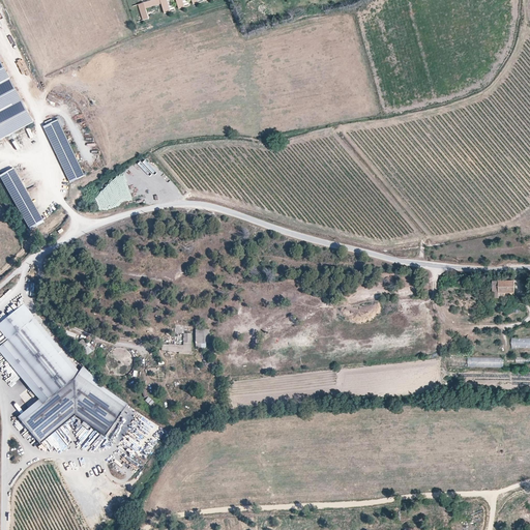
[(170,11),(167,0),(151,0),(138,4),(143,20),(149,19),(146,8),(162,3),(165,13),(170,11)]
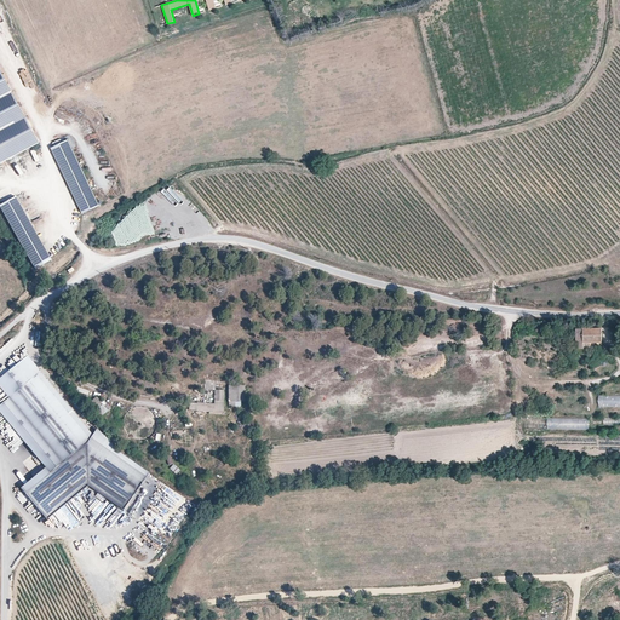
[(213,0),(206,0),(211,11),(217,9),(213,0)]
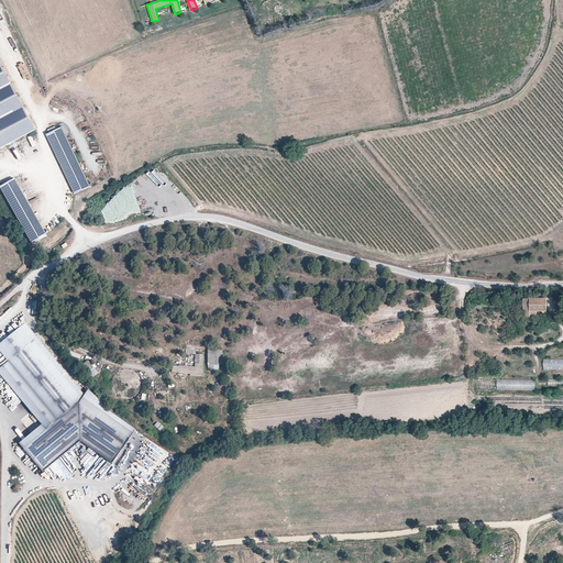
[(36,130),(0,59),(0,141),(3,147),(36,130)]
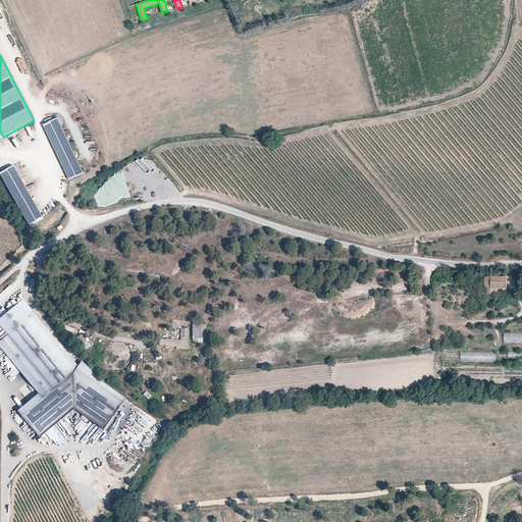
[(84,173),(57,117),(43,124),(69,179),(84,173)]
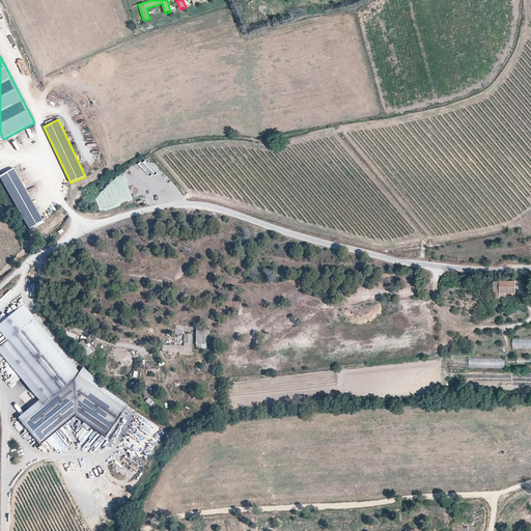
[(44,223),(14,168),(0,175),(0,177),(30,230),(44,223)]
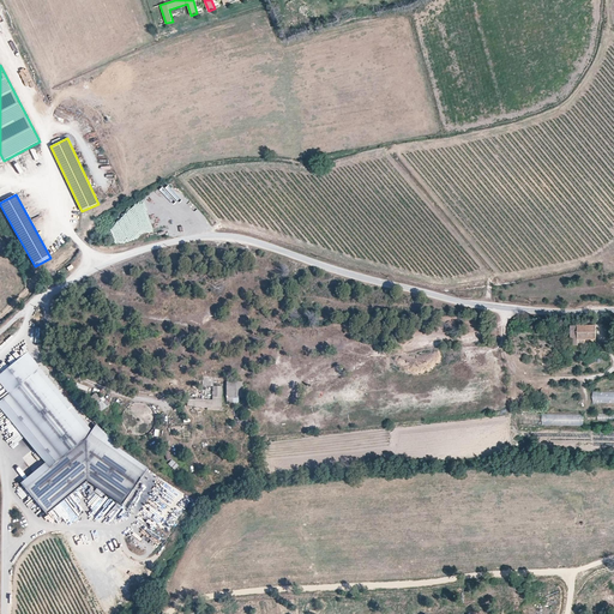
[(130,220),(136,209),(130,205),(124,216),(130,220)]
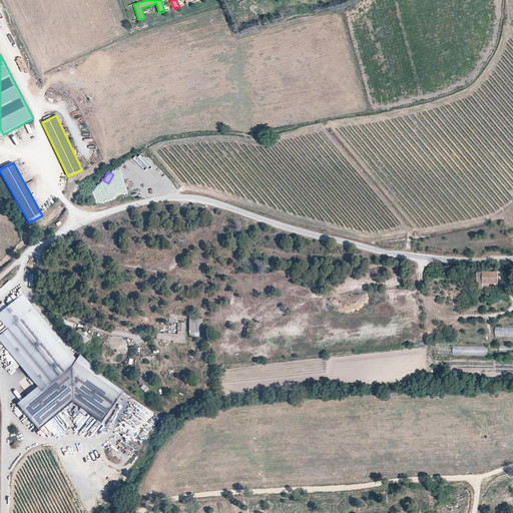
[(100,183),(94,185),(96,191),(102,190),(100,183)]
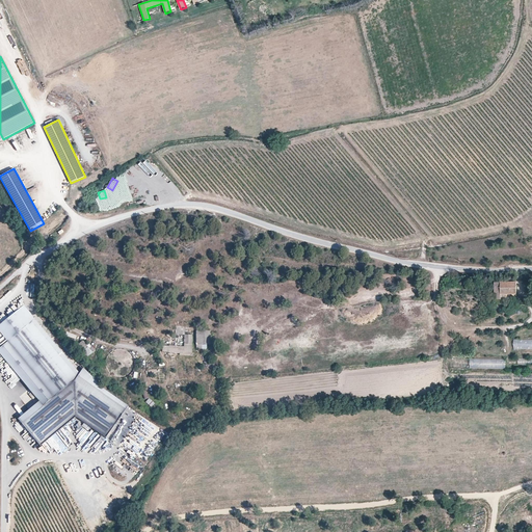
[(516,295),(516,283),(495,283),(495,299),(500,299),(500,295),(516,295)]
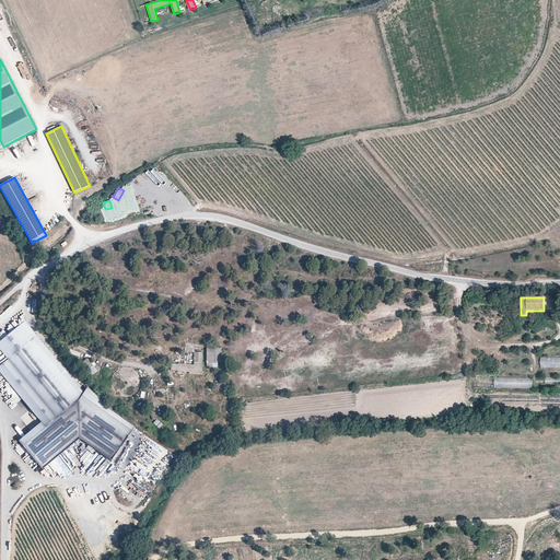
[(88,388),(81,397),(22,326),(0,342),(0,350),(9,361),(0,368),(0,373),(42,423),(20,442),(44,469),(80,439),(112,461),(135,428),(111,411),(88,388)]
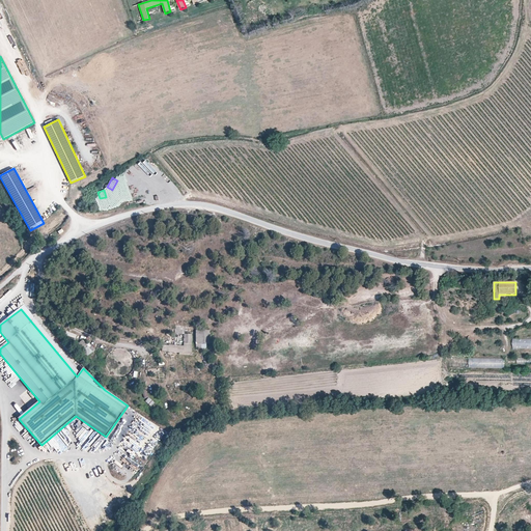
[(211,330),(196,330),(196,344),(211,344),(211,330)]
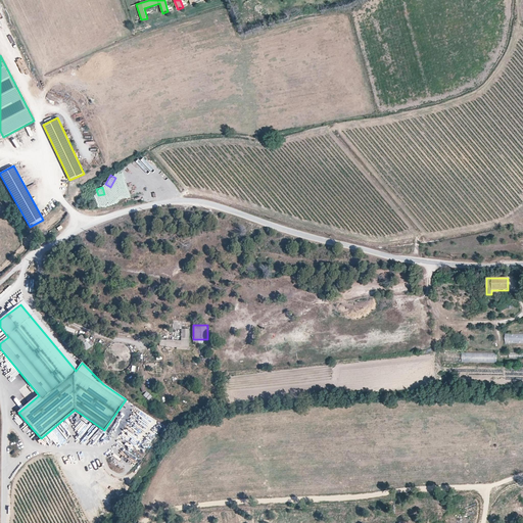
[(190,330),(182,330),(181,340),(165,338),(164,346),(188,348),(190,330)]
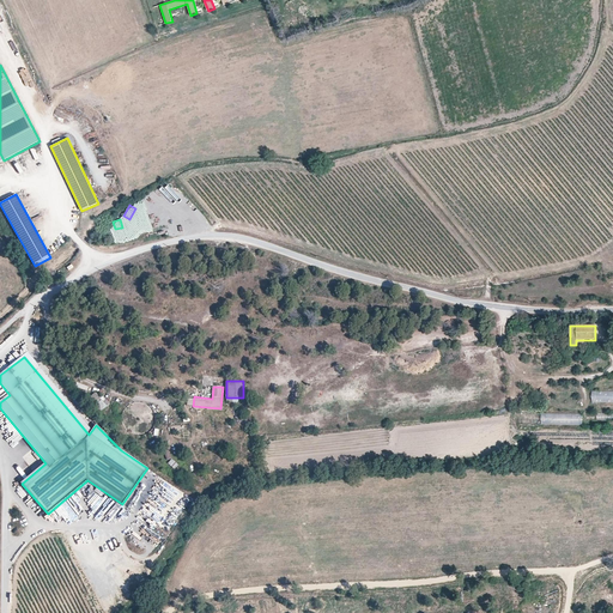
[(612,390),(592,392),(593,404),(612,402),(612,390)]
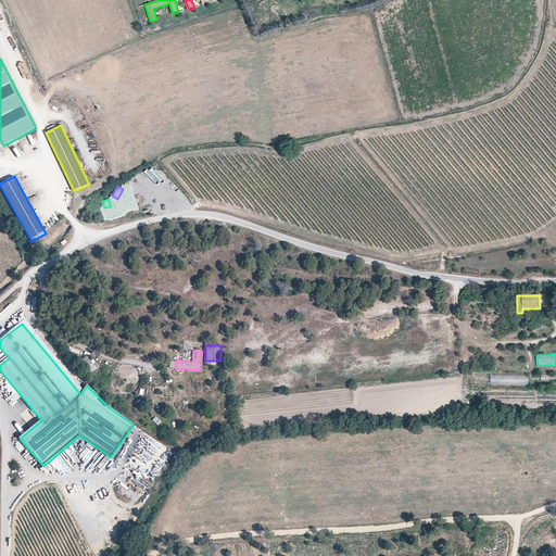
[(87,356),(81,359),(92,374),(97,369),(87,356)]
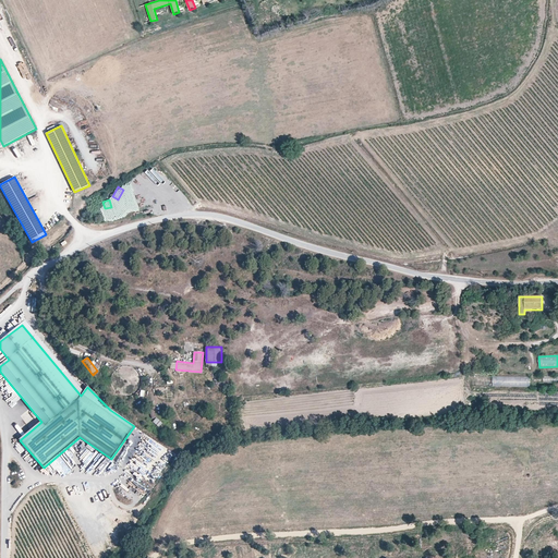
[(156,417),(153,422),(158,428),(162,424),(156,417)]
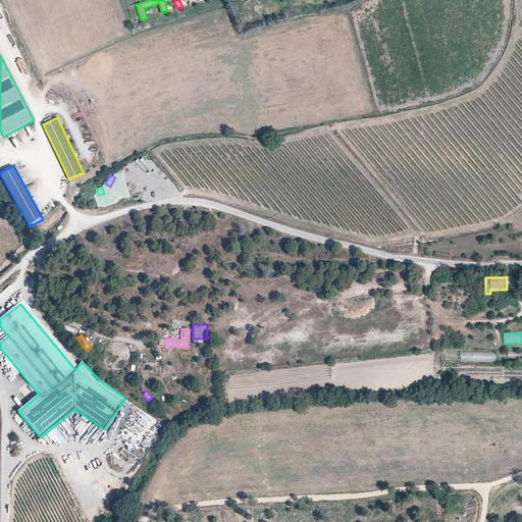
[(86,423),(89,420),(83,415),(81,418),(86,423)]
